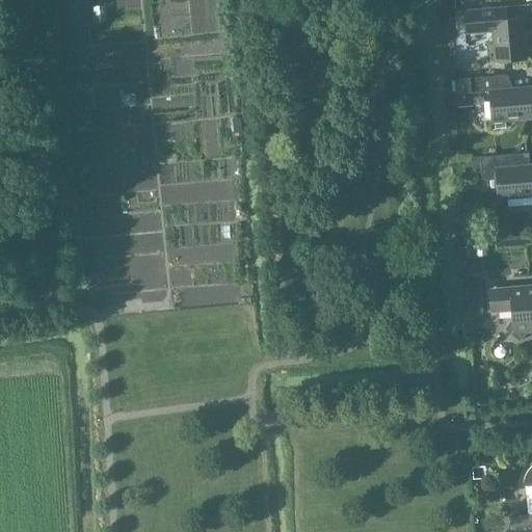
[(495,61),(526,59),(523,19),(501,20),(500,8),(463,11),(464,33),(493,31),(495,61)]
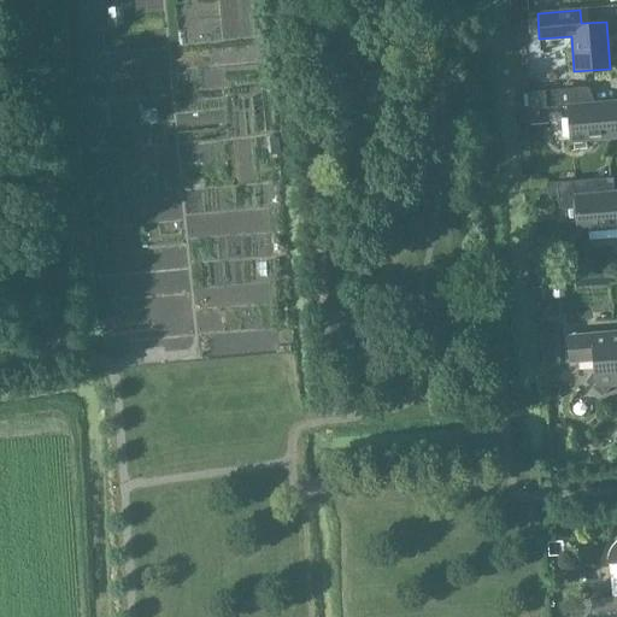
[(586,87),(545,89),(524,92),(526,109),(568,105),(570,141),(616,137),(616,100),(587,103),(586,87)]
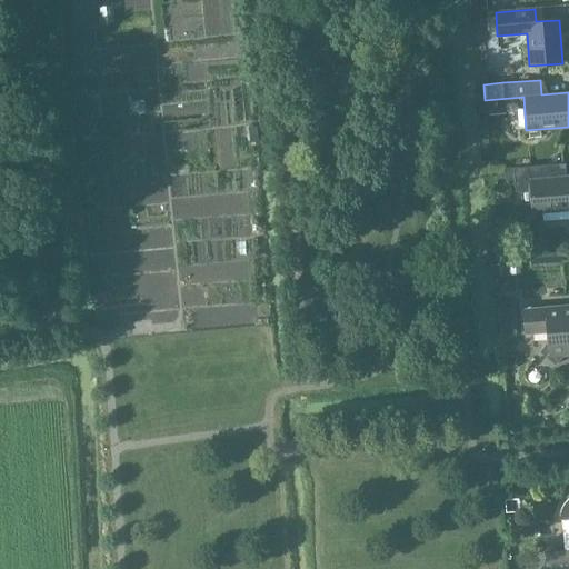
[(529,167),(511,168),(512,182),(530,181),(533,213),(568,210),(568,176),(566,177),(565,163),(529,167)]
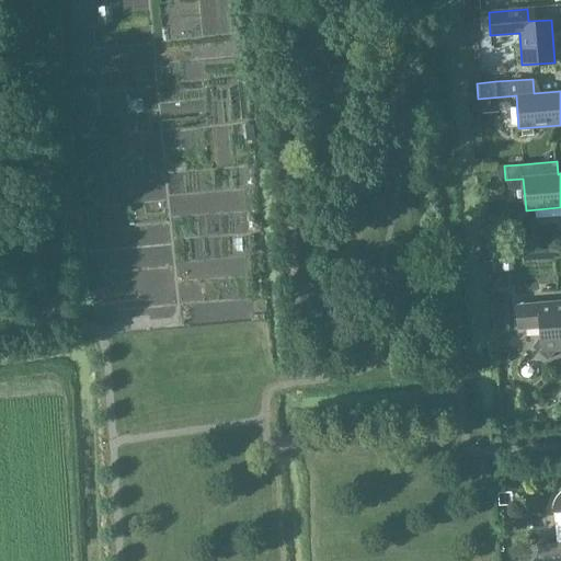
[(495,289),(495,318),(513,318),(512,289),(495,289)]
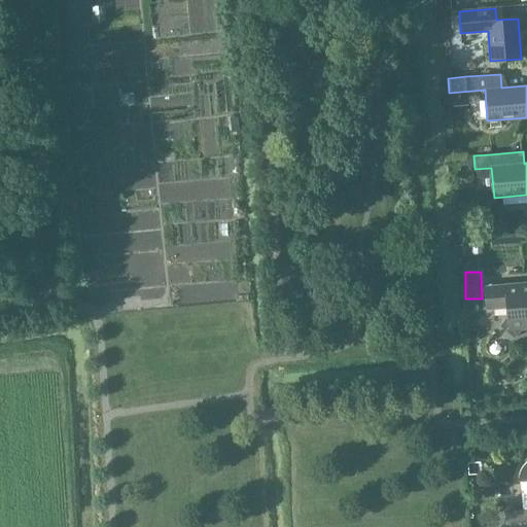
[(526,282),(485,286),(487,309),(507,308),(507,316),(500,325),(515,338),(522,329),(526,328),(526,282)]
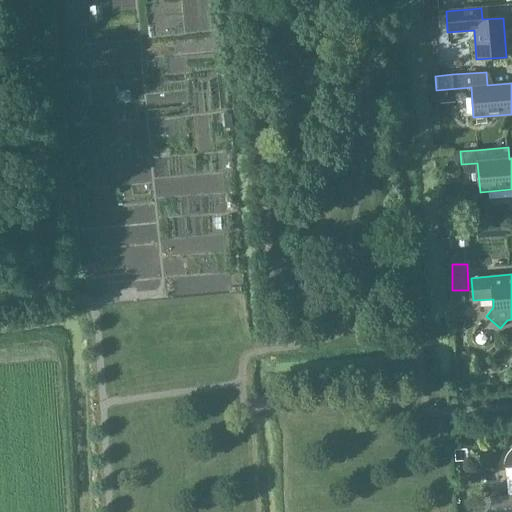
[(511,467),(511,496),(491,498),(492,511),(511,511),(511,448),(511,449),(509,452),(506,456),(505,460),(504,464),(504,468),(511,467)]
